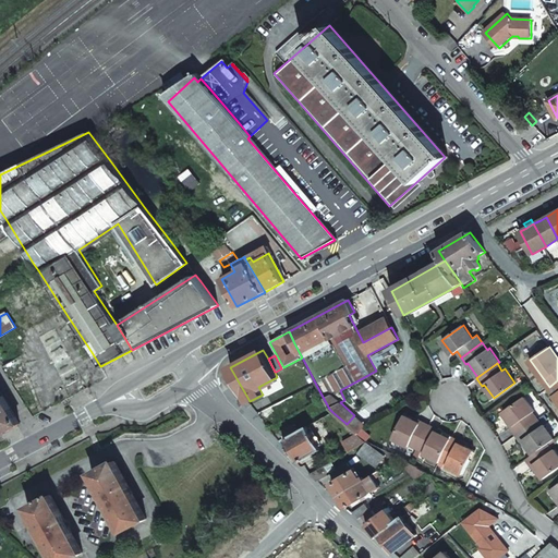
[(287,380),(294,376),(283,367),(281,368),(276,372),(287,380)]
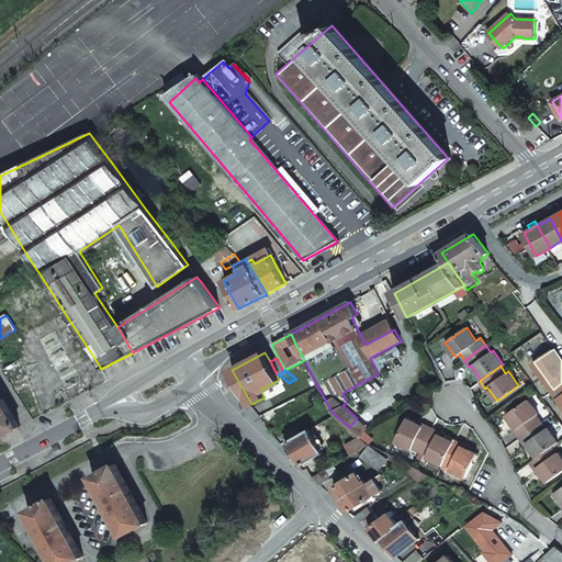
[(0,437),(20,426),(9,408),(2,397),(0,398),(0,437)]
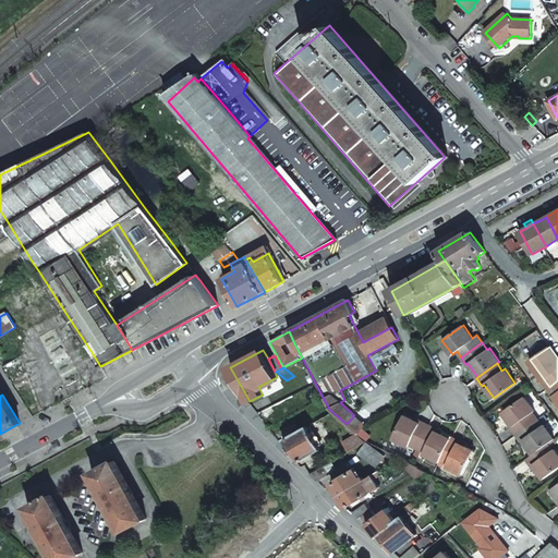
[(532,412),(533,411),(523,396),(502,411),(512,425),(510,426),(516,434),(536,419),(532,412)]
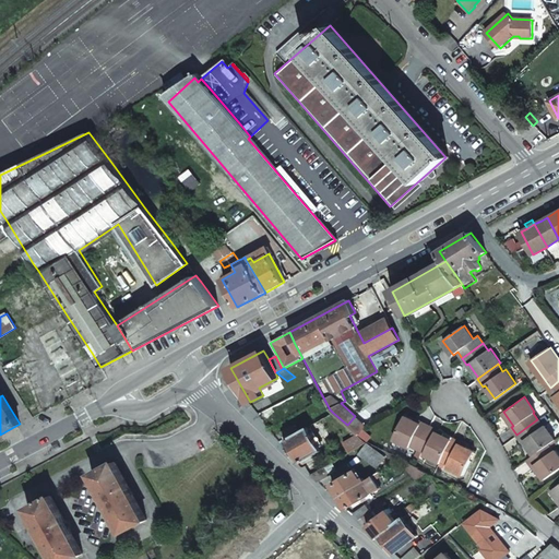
[(409,444),(417,448),(428,425),(421,420),(419,424),(404,415),(392,438),(408,445),(409,444)]
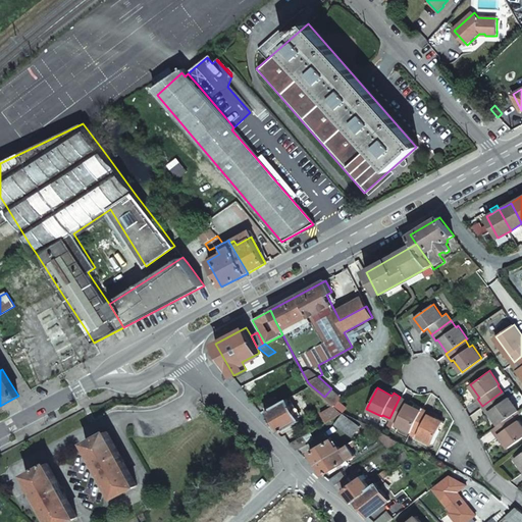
[(333,405),(334,406),(342,398),(336,393),(331,388),(324,397),(329,401),(333,405)]
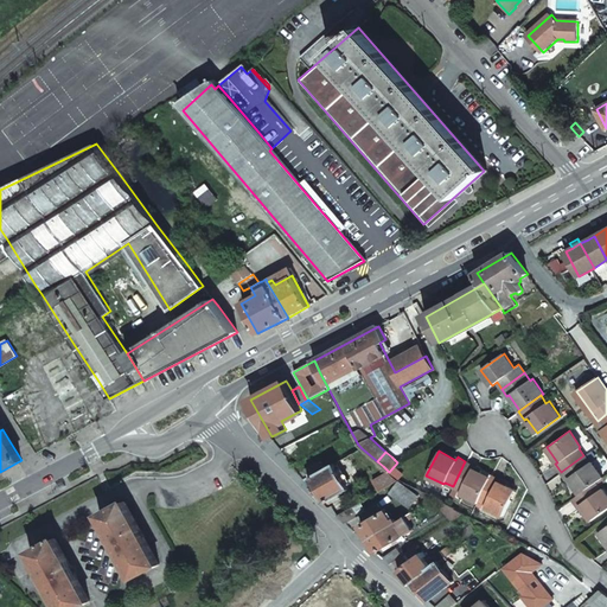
[(583,455),(561,472),(567,479),(568,478),(579,493),(595,481),(601,477),(590,461),(589,462),(583,455)]
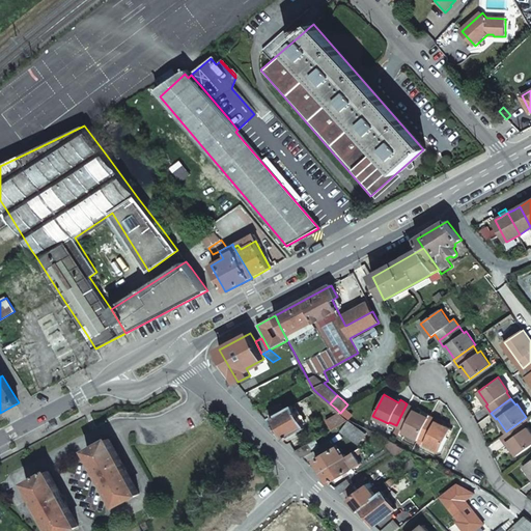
[(271,417),(285,410),(281,402),(267,411),(271,417)]
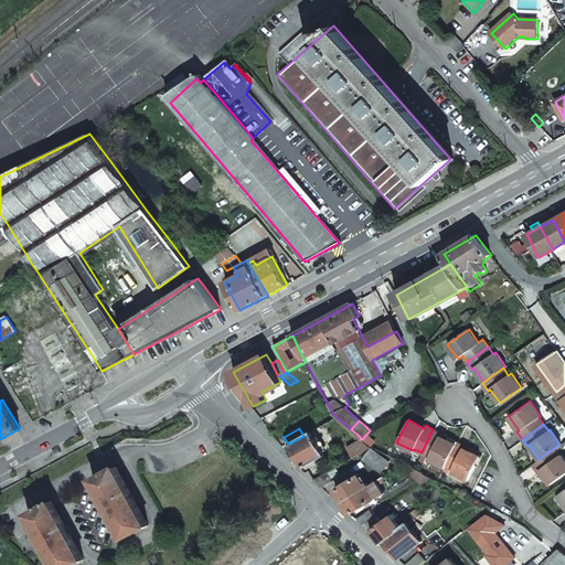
[(445,465),(455,444),(439,435),(440,433),(433,429),(422,452),(429,457),(427,458),(444,467),(445,465)]
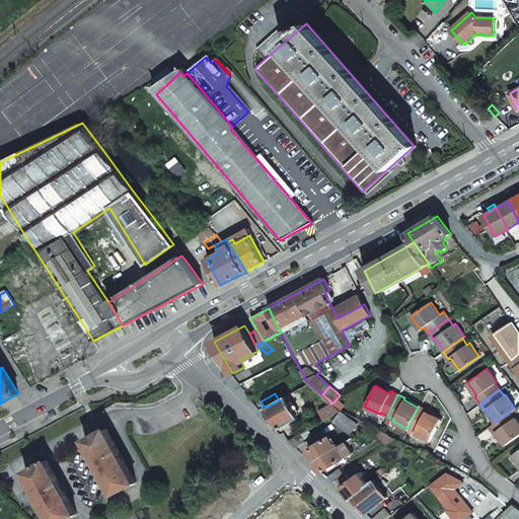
[(277,430),(299,417),(287,395),(279,400),(265,408),(277,430)]
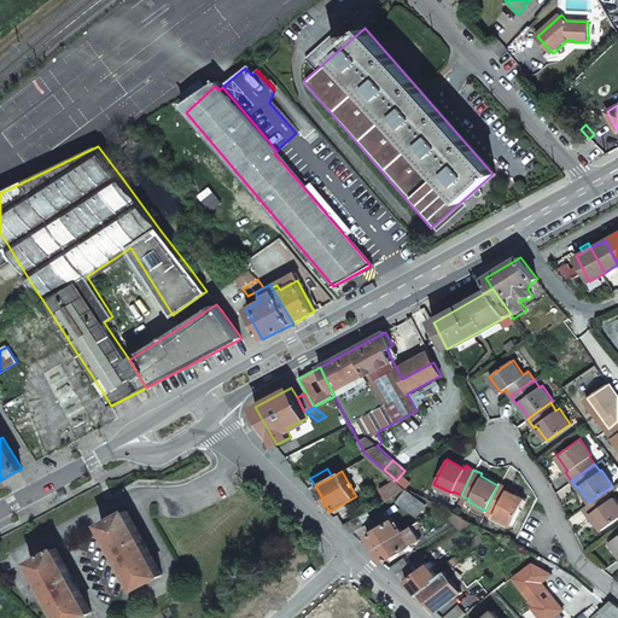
[(379,489),(386,500),(406,489),(396,481),(395,479),(379,489)]
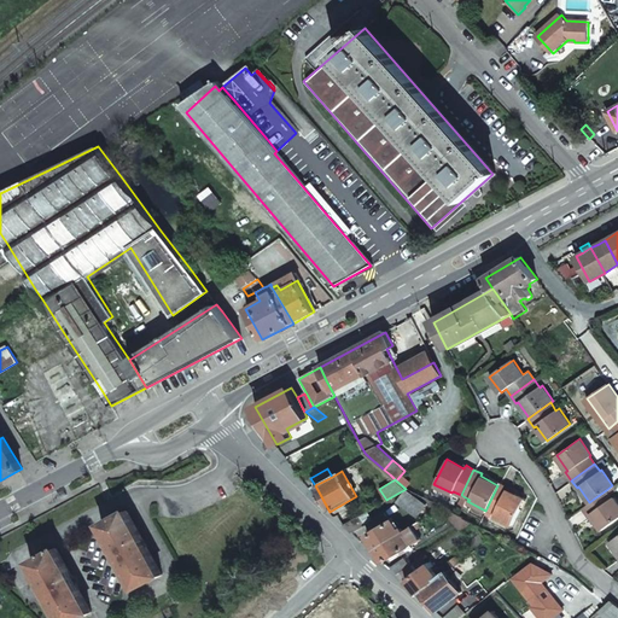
[(507,488),(499,483),(497,485),(487,508),(495,513),(494,516),(512,525),(524,500),(506,490),(507,488)]
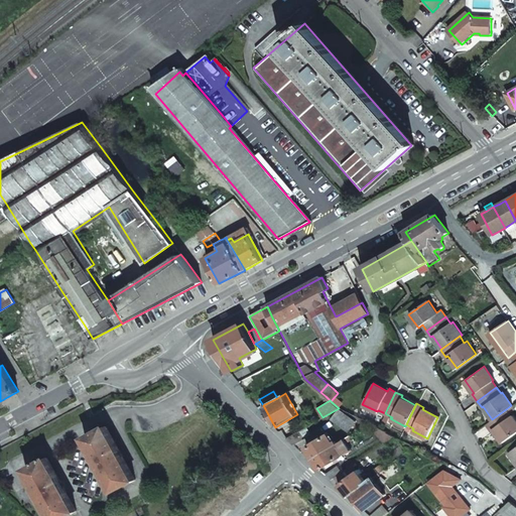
[(348,432),(356,421),(339,408),(331,419),(348,432)]
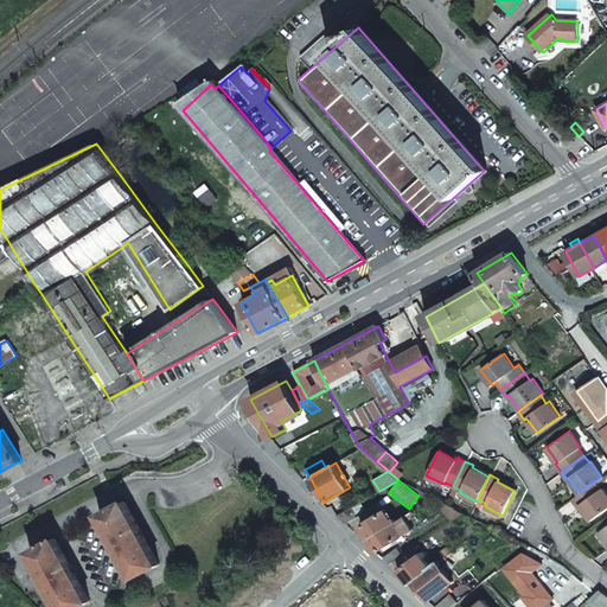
[(595,481),(579,493),(572,498),(579,506),(580,505),(590,519),(606,508),(606,494),(602,489),(600,490),(595,481)]
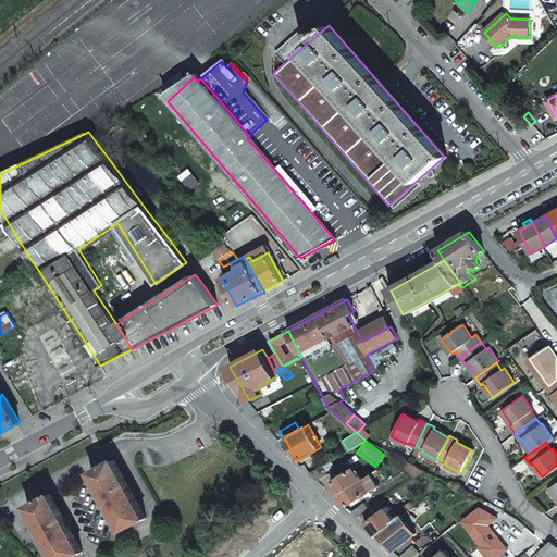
[(418,466),(409,461),(399,456),(397,457),(409,471),(418,466)]
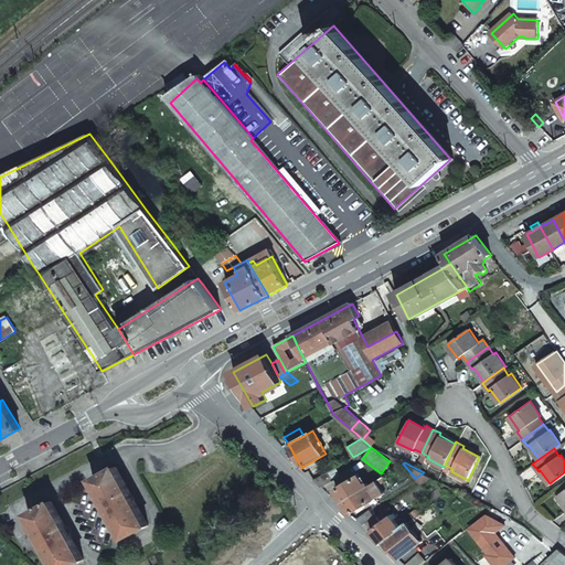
[(125,537),(148,525),(123,479),(117,467),(94,479),(125,537)]
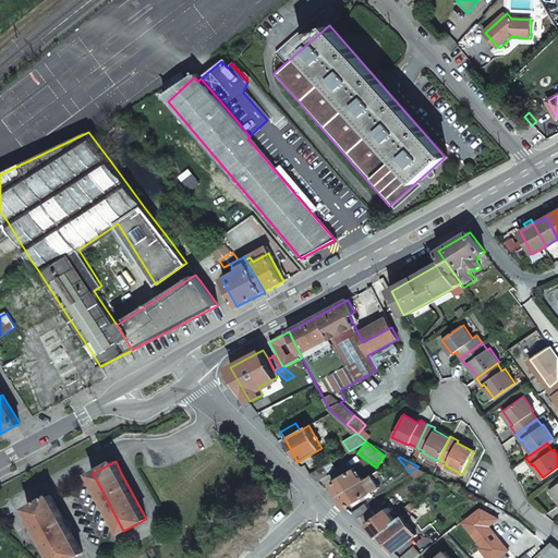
[(317,481),(336,470),(331,462),(311,474),(317,481)]
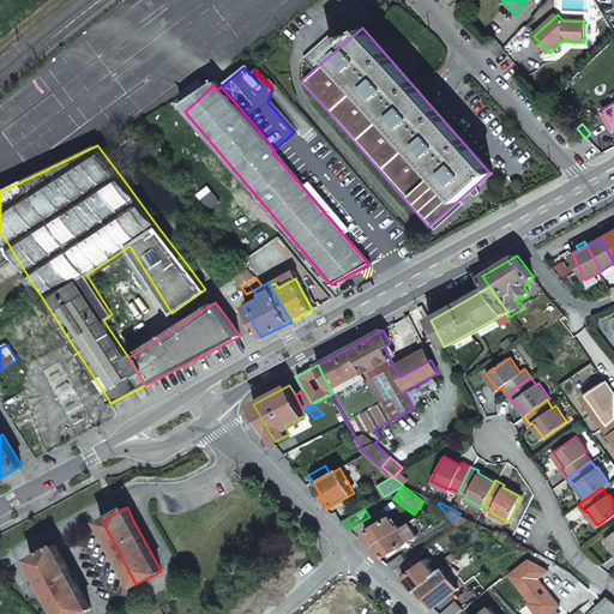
[(451,519),(457,527),(469,518),(461,513),(451,519)]
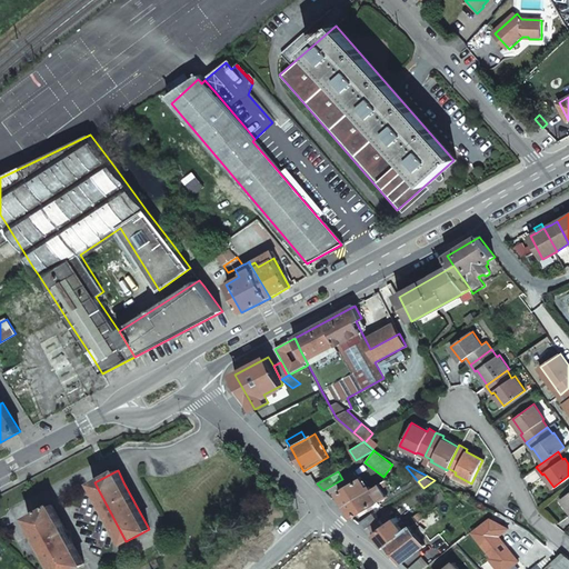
[(338,493),(345,505),(372,488),(370,485),(368,487),(362,478),(338,493)]
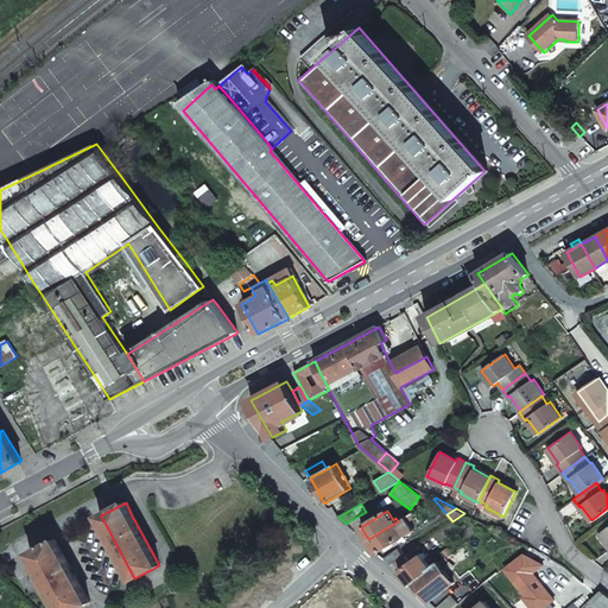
[(413,529),(406,517),(398,521),(368,539),(377,552),(388,545),(390,548),(399,542),(401,544),(409,539),(405,534),(413,529)]
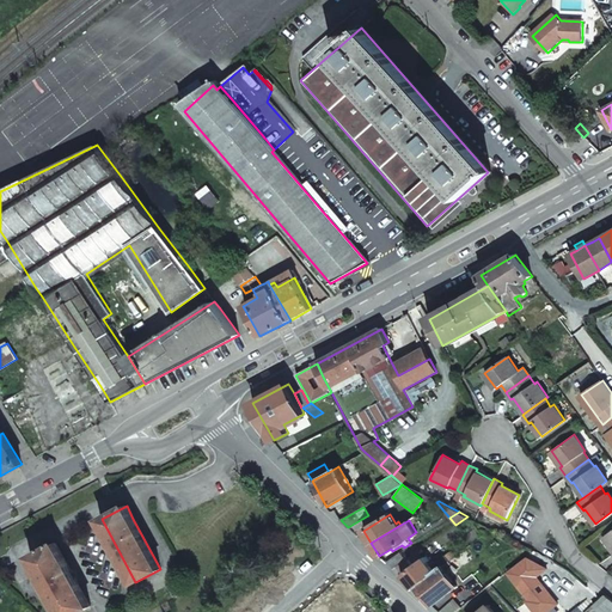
[(78,611),(91,606),(78,583),(56,542),(31,555),(44,579),(61,611),(78,611)]
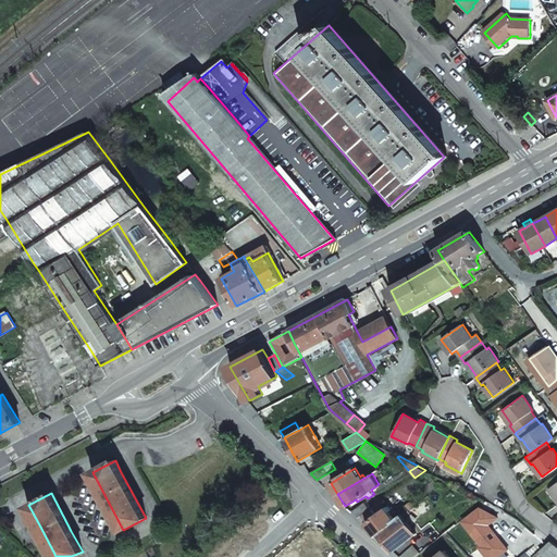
[(399,510),(403,515),(416,505),(412,502),(399,510)]
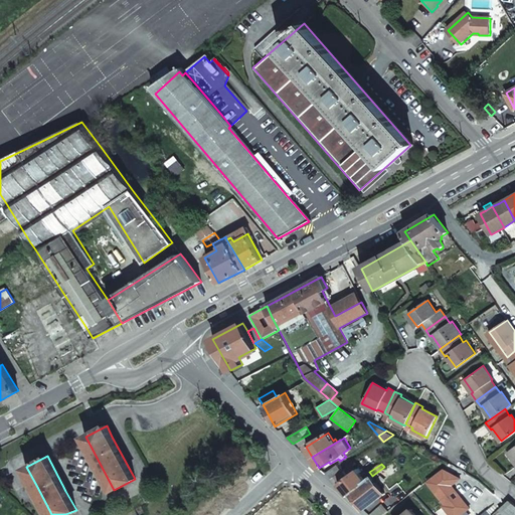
[(341,471),(337,465),(325,473),(329,477),(335,476),(341,471)]
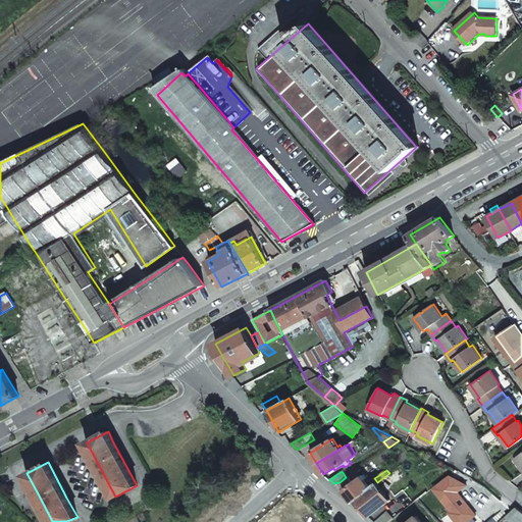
[(350,475),(346,477),(351,484),(358,478),(354,472),(350,475)]
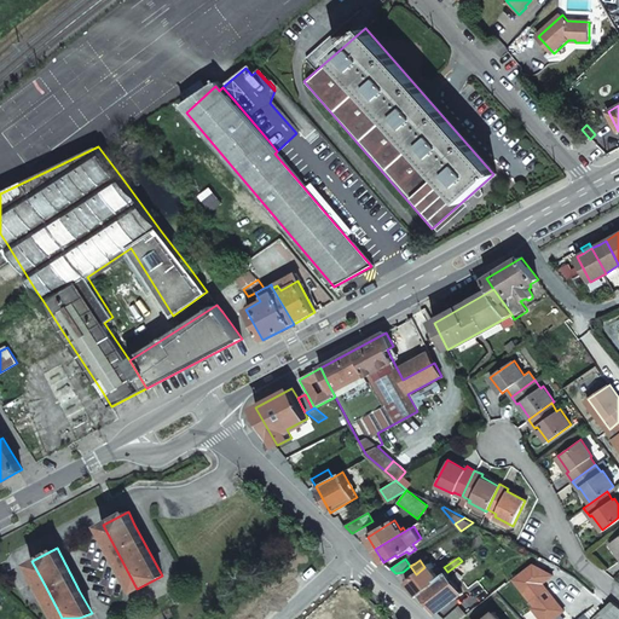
[(549,572),(533,563),(513,579),(534,606),(532,608),(539,618),(551,618),(563,611),(542,583),(544,582),(549,572)]
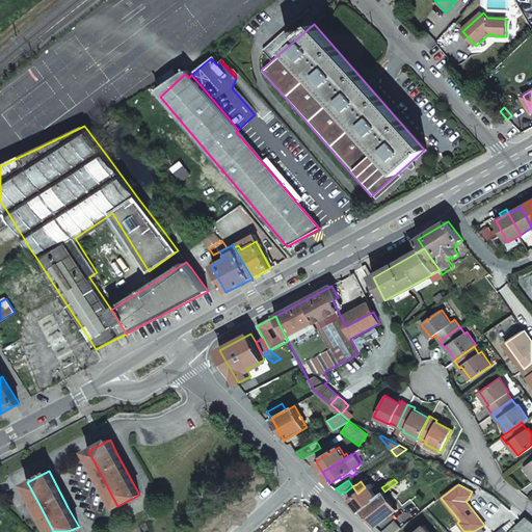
[(361,510),(363,508),(384,491),(381,487),(371,496),(367,490),(369,489),(368,487),(366,489),(365,487),(357,494),(351,498),(360,510),(361,510)]
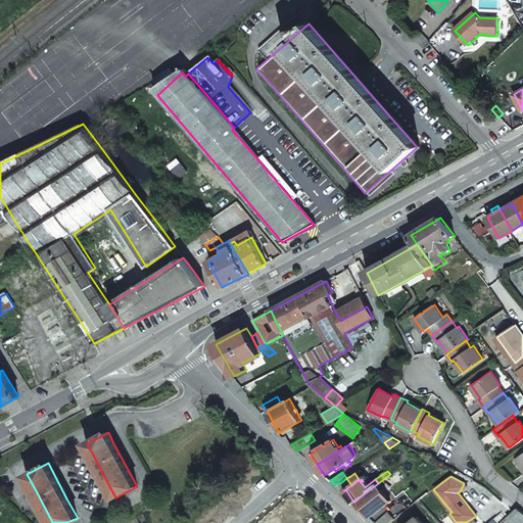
[(378,483),(357,500),(369,517),(390,501),(378,483)]
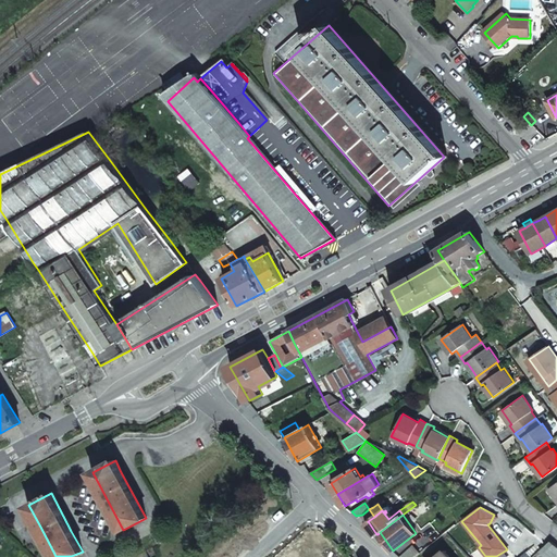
[(556,556),(556,545),(552,542),(541,551),(546,556),(556,556)]
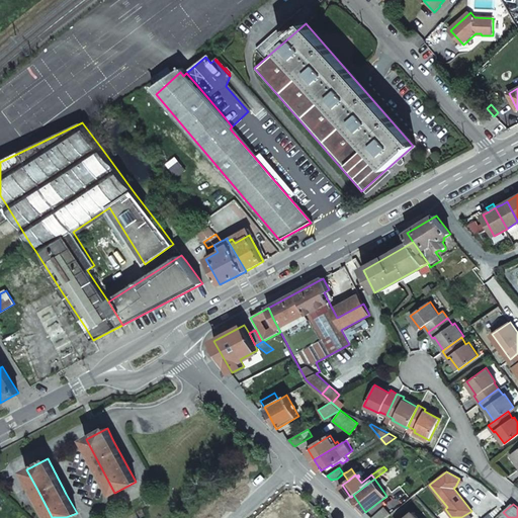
[(371,517),(385,517),(391,514),(389,511),(382,508),(371,517)]
